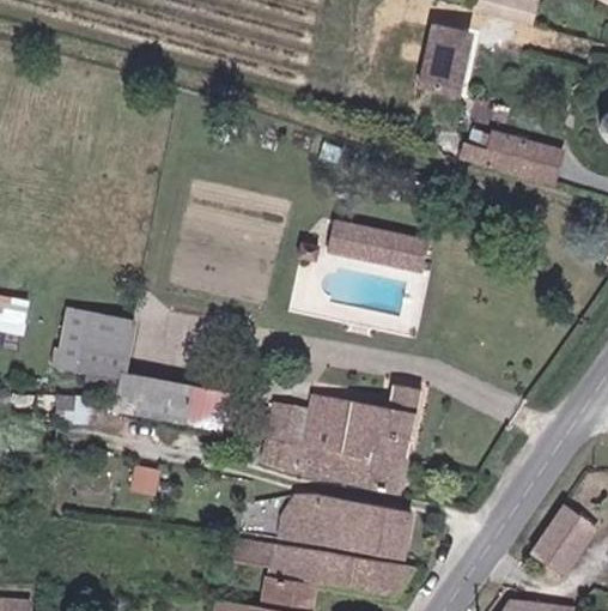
[(510,14),(514,0),(479,0),(478,5),(510,14)]
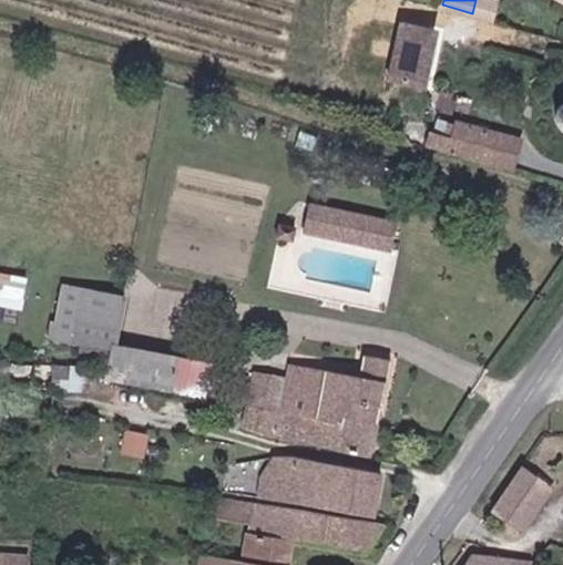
[(492,19),(498,0),(476,0),(472,13),(492,19)]
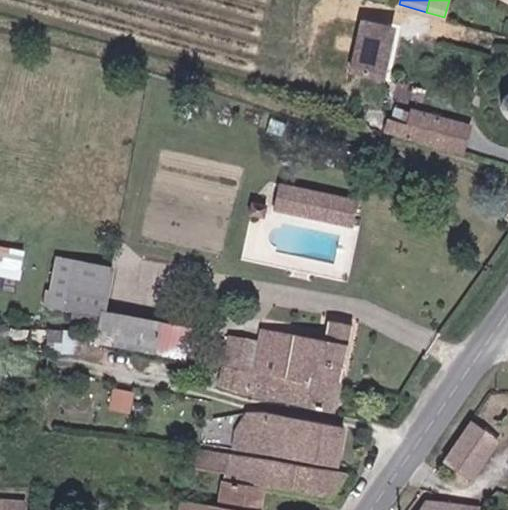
[(353,45),(348,68),(372,74),(377,51),(353,45)]
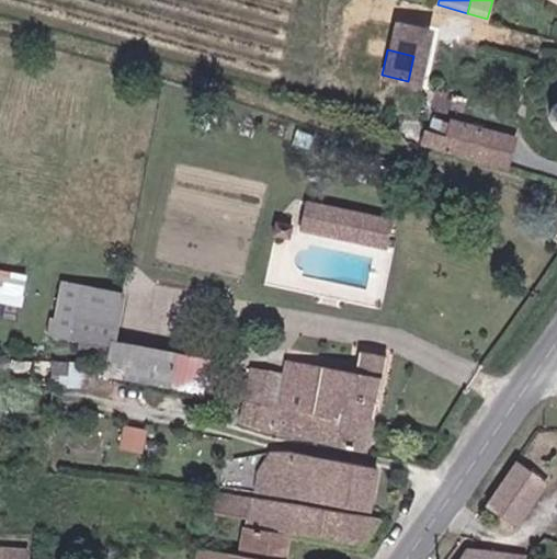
[(541,118),(542,124),(545,127),(549,130),(555,133),(556,132),(556,100),(553,101),(548,103),(544,107),(542,112),(541,118)]
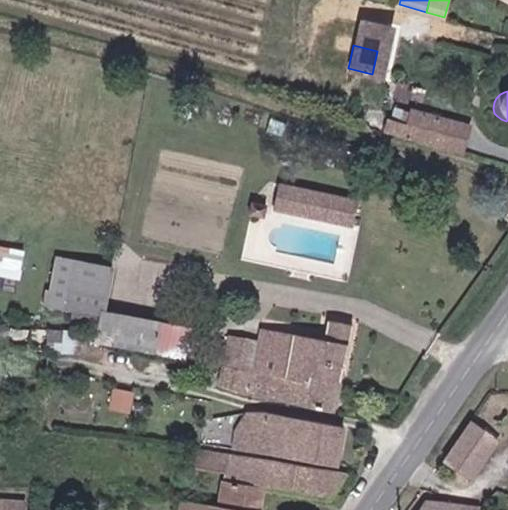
[(403,123),(400,138),(464,157),(470,133),(439,125),(441,116),(412,109),(408,124),(403,123)]
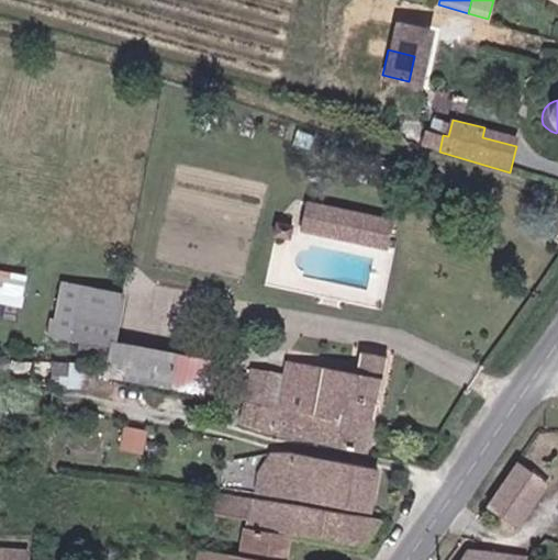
[(307,204),(302,228),(301,233),(387,245),(392,220),(307,204)]
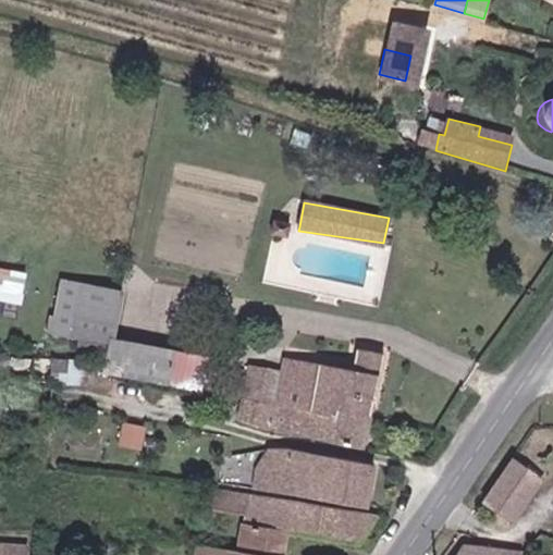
[(282,236),(284,223),(272,221),(270,236),(282,236)]
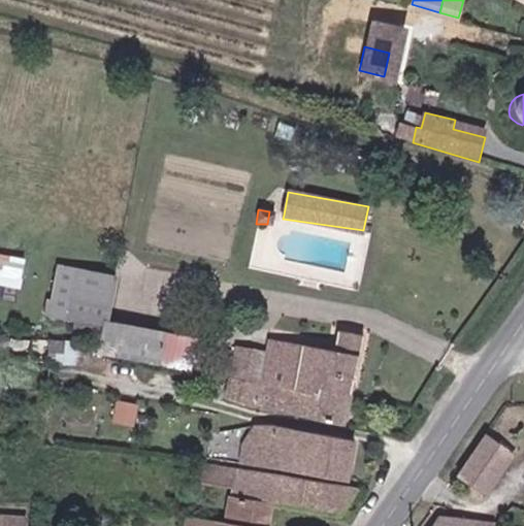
[(0,286),(20,288),(24,257),(0,254),(0,286)]
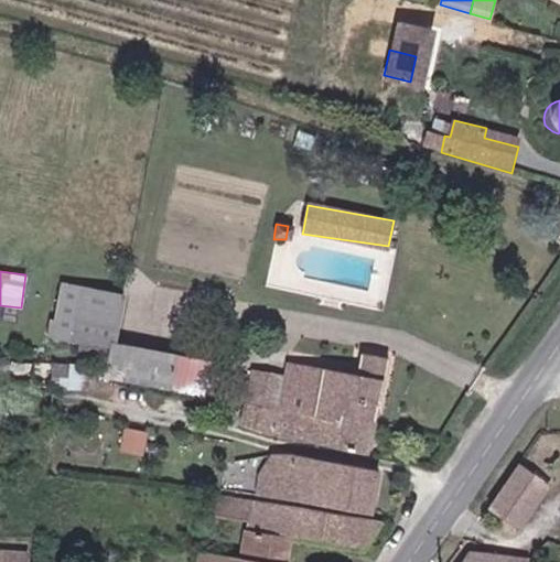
[(116,345),(119,301),(119,296),(114,295),(81,289),(75,344),(85,345),(116,345)]
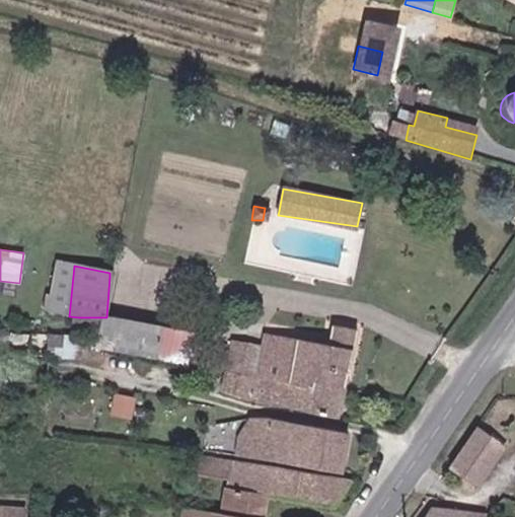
[(78,336),(104,338),(106,317),(78,317),(78,336)]
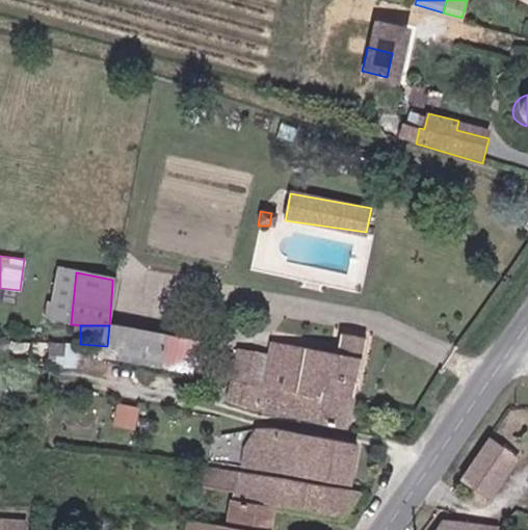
[(155,334),(109,325),(107,346),(107,354),(152,363),(155,334)]
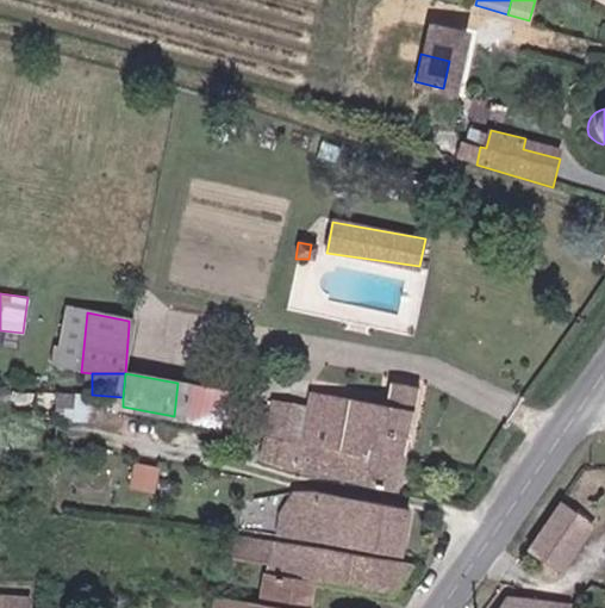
[(192,385),(178,383),(174,416),(186,419),(192,385)]
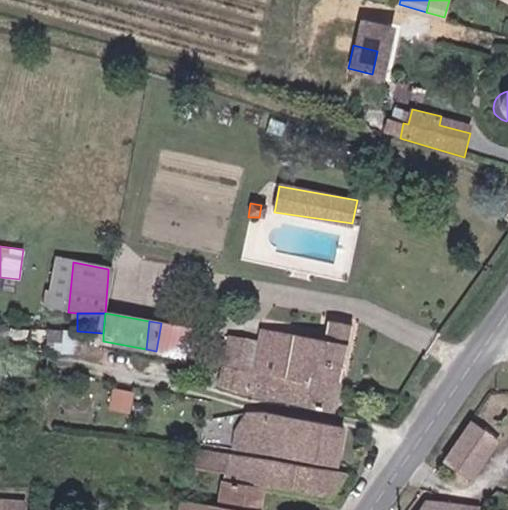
[(214,359),(242,364),(341,384),(351,326),(327,321),(324,341),(267,330),(265,344),(229,338),(228,344),(216,343),(214,359)]
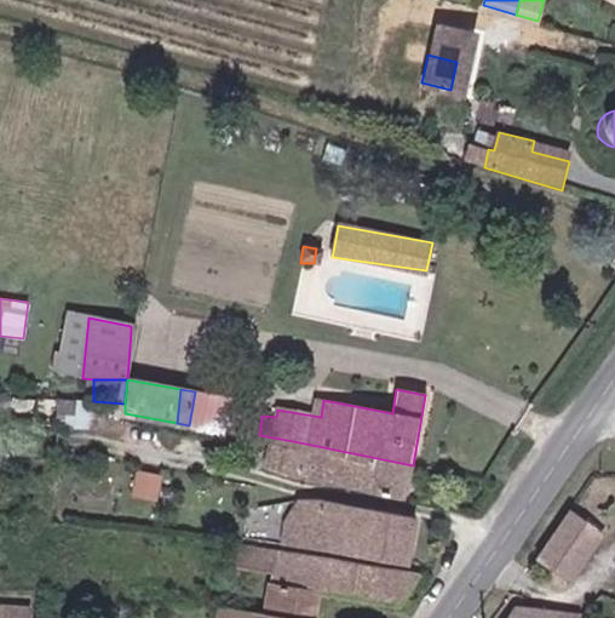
[(78,439),(79,405),(52,404),(51,438),(78,439)]
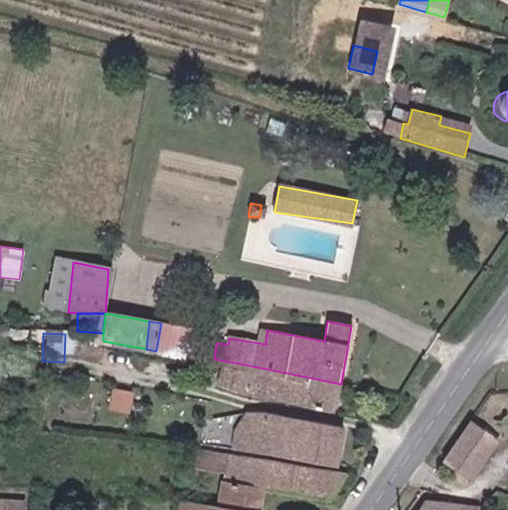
[(336,414),(341,384),(242,364),(234,396),(336,414)]
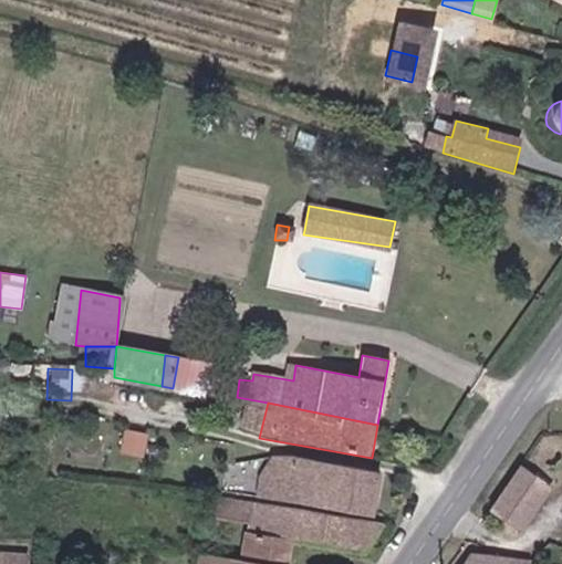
[(122,429),(117,452),(142,457),(146,432),(122,429)]
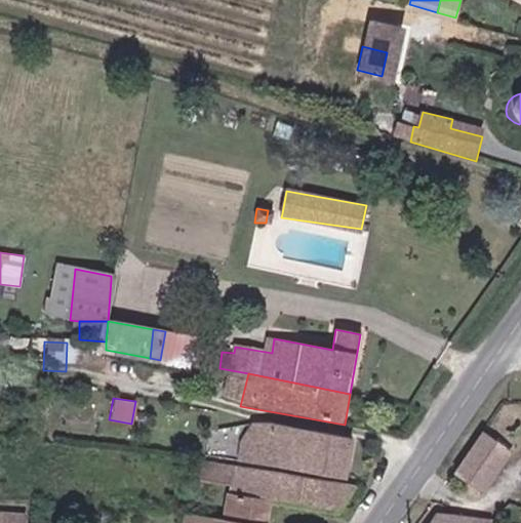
[(86,412),(67,411),(65,437),(85,438),(86,412)]
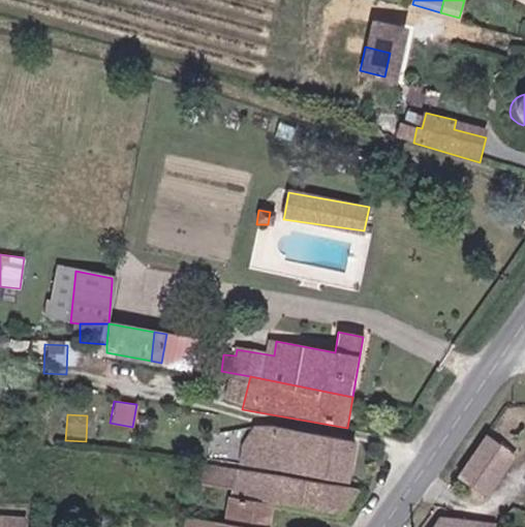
[(249,448),(272,452),(276,427),(252,423),(219,432),(215,460),(246,465),(249,448)]
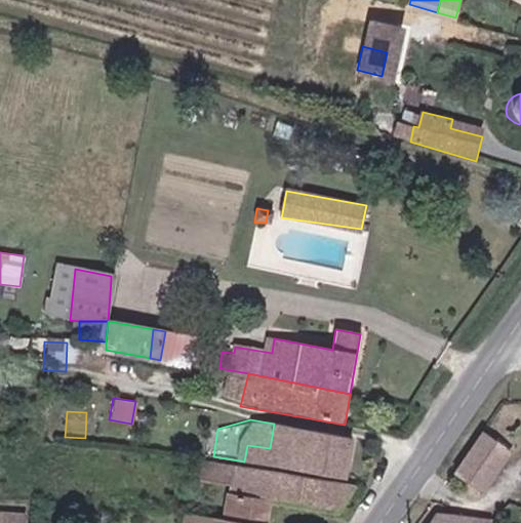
[(247,445),(244,461),(343,478),(351,438),(274,424),(270,448),(247,445)]
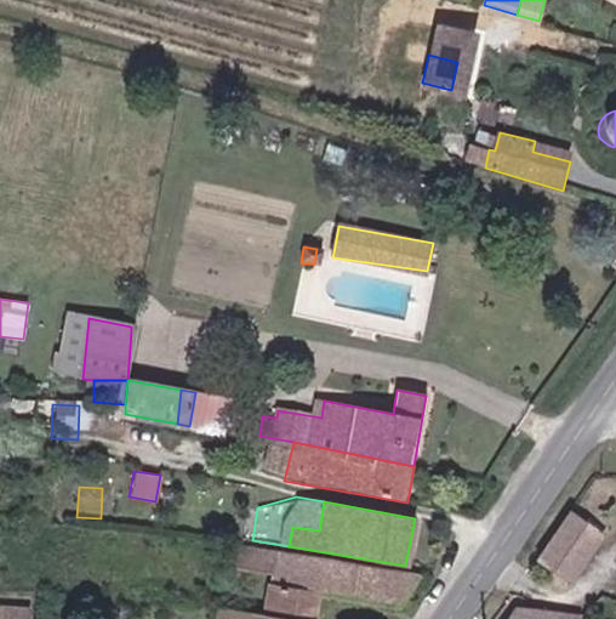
[(600,544),(571,521),(536,569),(564,591),(600,544)]
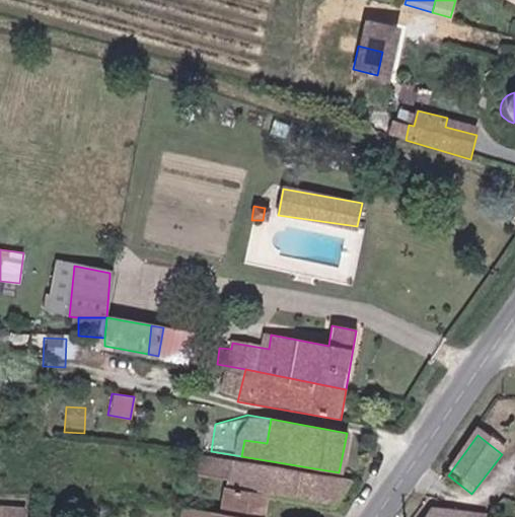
[(355,482),(199,457),(198,474),(228,478),(223,513),(182,508),(180,516),(262,516),(265,496),(336,507),(355,482)]
